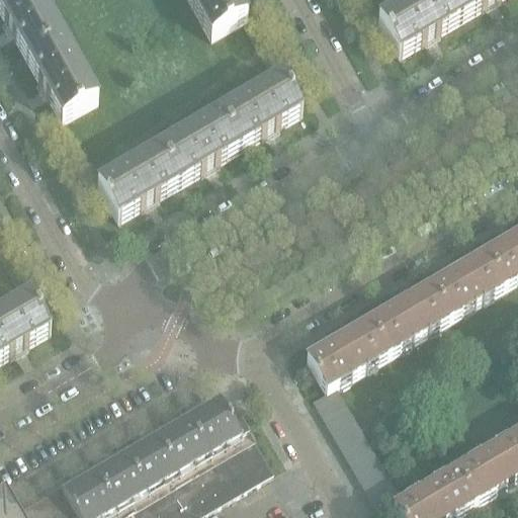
[(37,0),(0,0),(0,18),(27,67),(64,47),(37,0)]
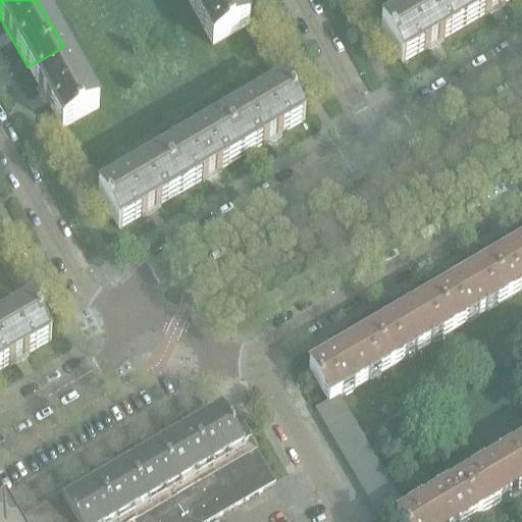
[(186,0),(212,46),(249,25),(233,0),(186,0)]
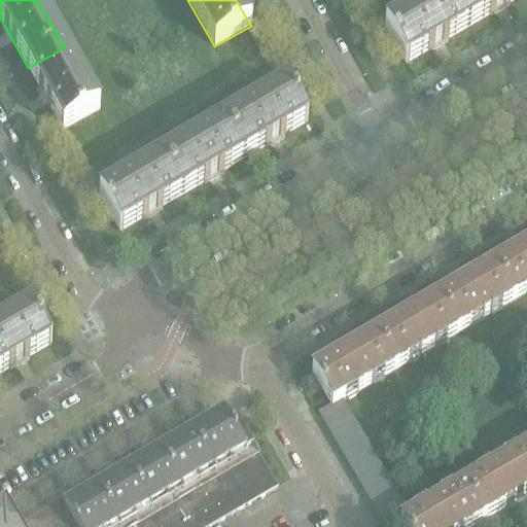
[(468,29),(451,0),(432,0),(384,29),(406,65),(468,29)]
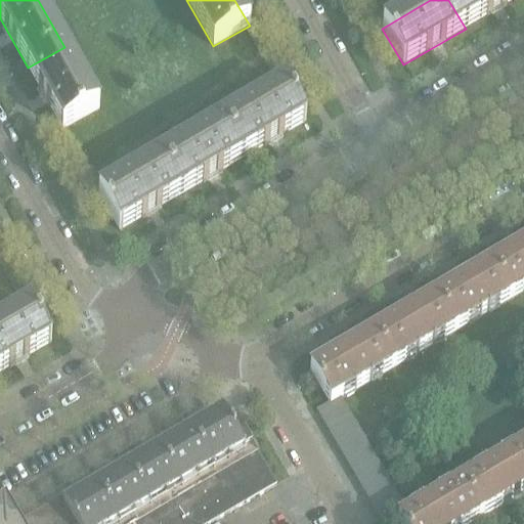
[(514,0),(448,0),(466,29),(514,0)]
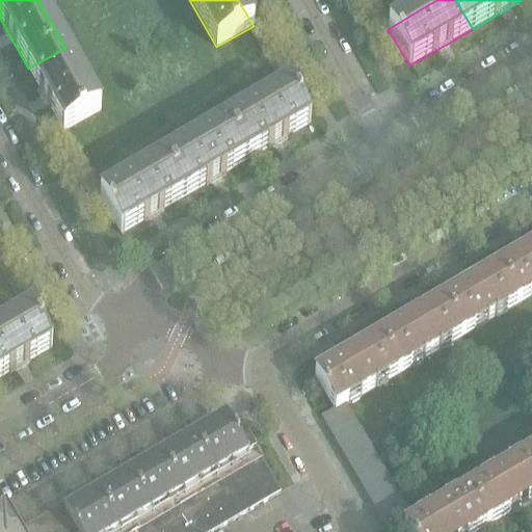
[(65,48),(28,69),(62,132),(101,111),(65,48)]
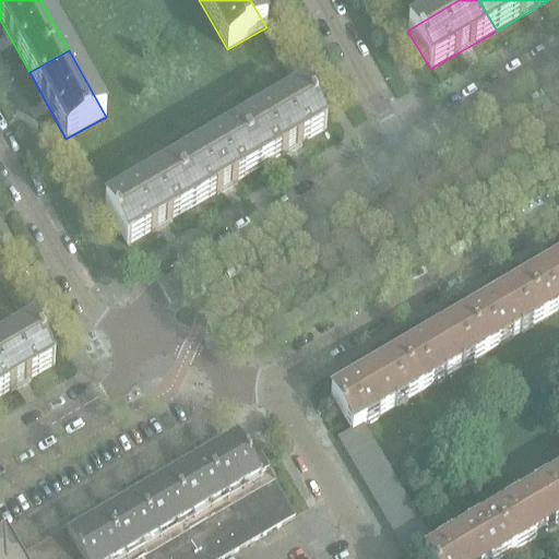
[(236,131),(259,170),(325,132),(302,93),(236,131)]
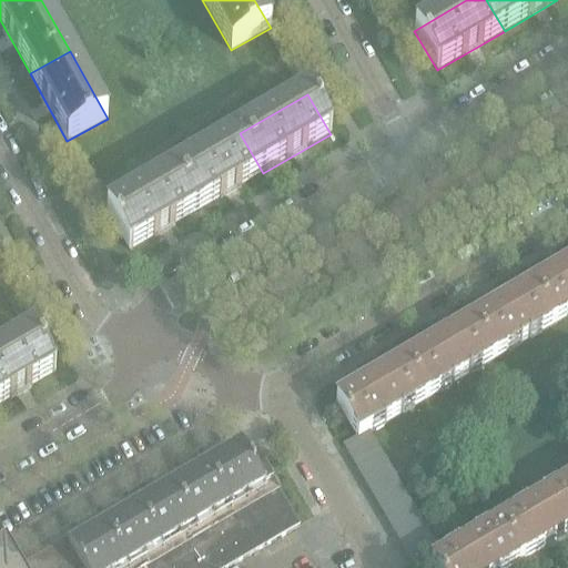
[(173,172),(196,212),(263,173),(240,133),(173,172)]
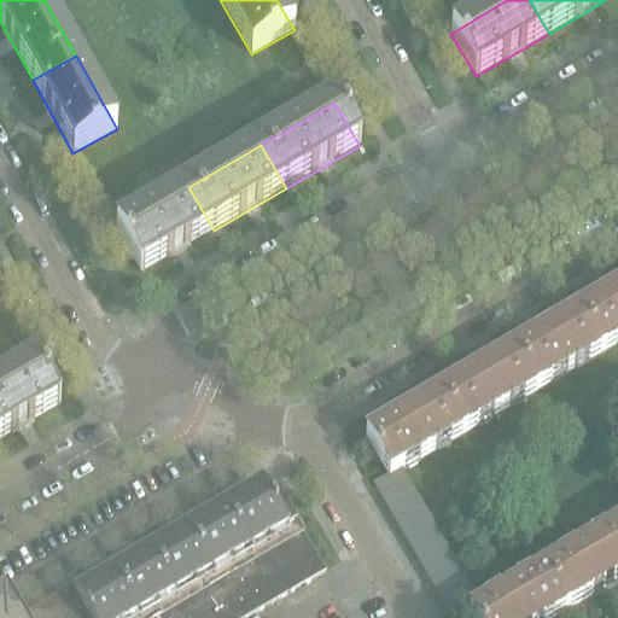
[(214,231),(188,187),(116,231),(141,273),(214,231)]
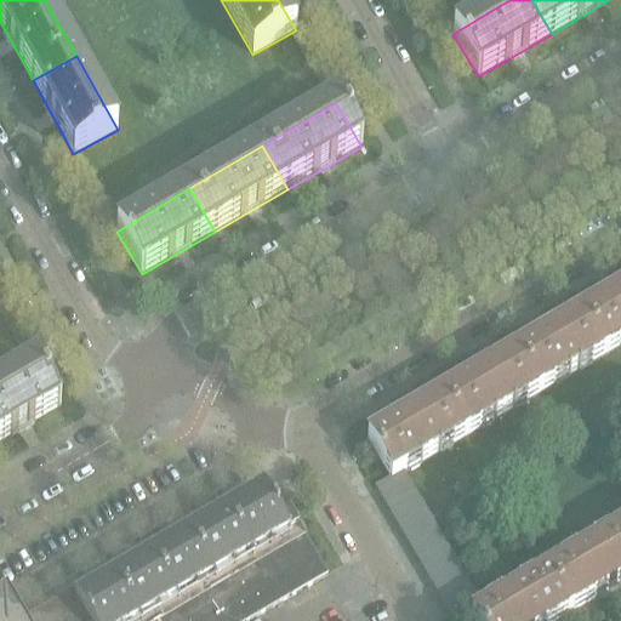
[(620,346),(620,290),(619,292),(620,294),(610,298),(610,297),(586,312),(609,353),(620,346)]
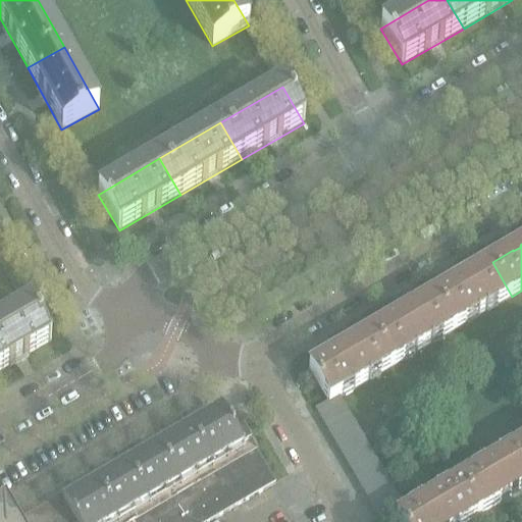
[(512,297),(492,262),(465,278),(466,279),(458,283),(458,282),(431,298),(451,332),(512,297)]
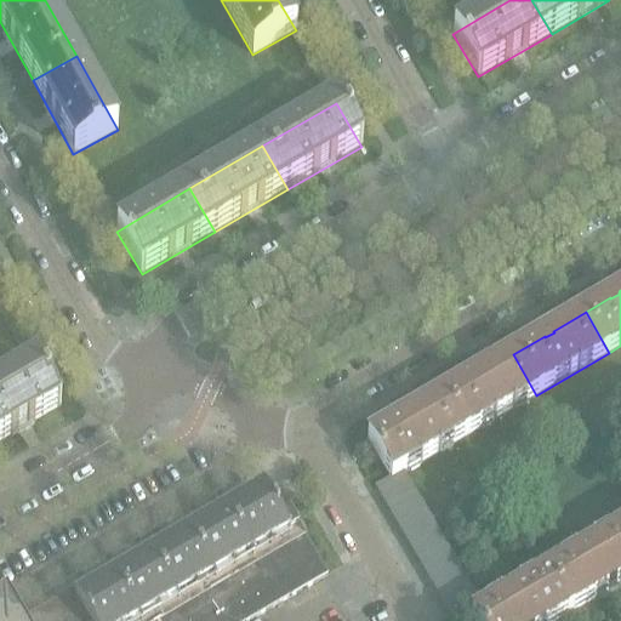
[(536,396),(513,354),(488,369),(489,370),(479,376),(479,375),(440,397),(465,438),(536,396)]
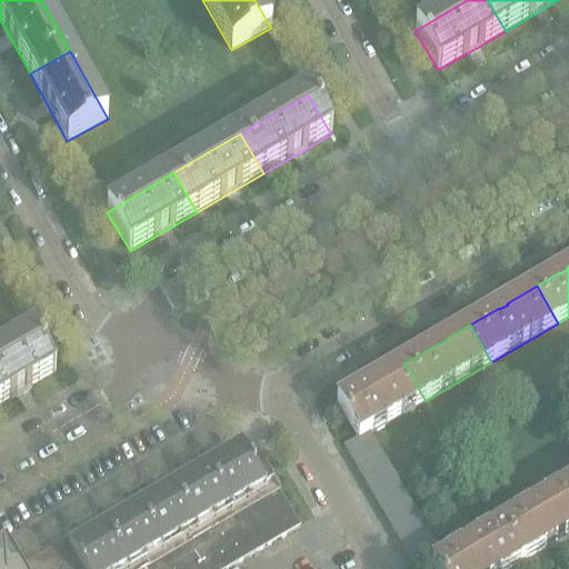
[(0,352),(0,405),(55,373),(31,333),(0,352)]
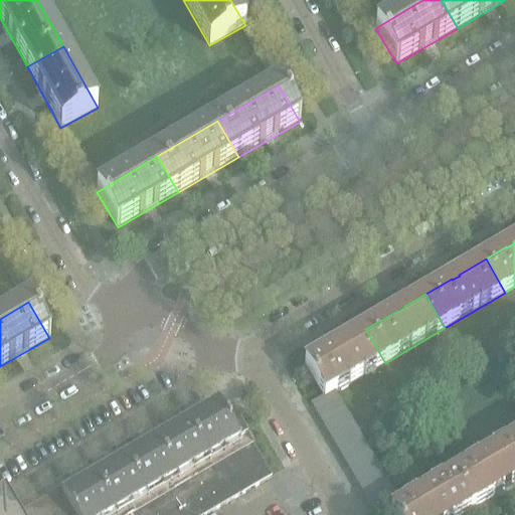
[(385,363),(365,329),(336,346),(337,347),(329,352),(329,351),(305,365),(325,399),(335,392),(385,363)]
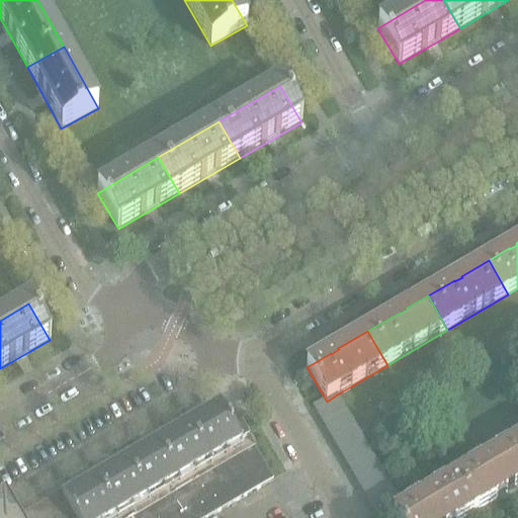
[(327,402),(316,408),(321,417),(342,404),(337,395),(327,402)]
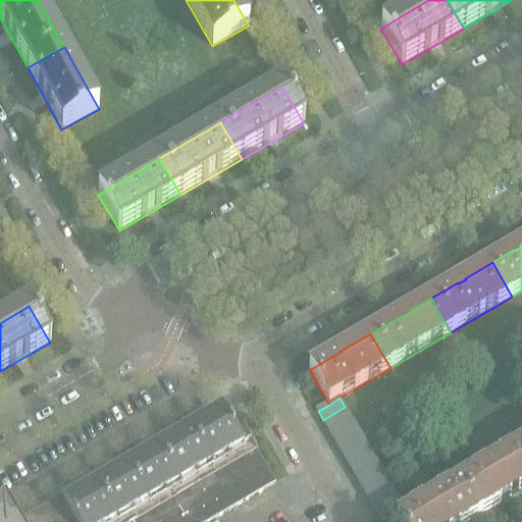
[(345,407),(323,420),(330,431),(352,419),(345,407)]
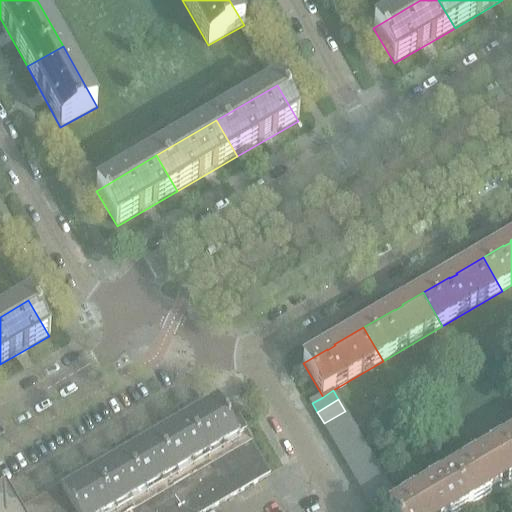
[(217,404),(62,495),(66,502),(64,503),(69,511),(207,511),(270,476),(247,436),(239,422),(230,427),(217,404)]
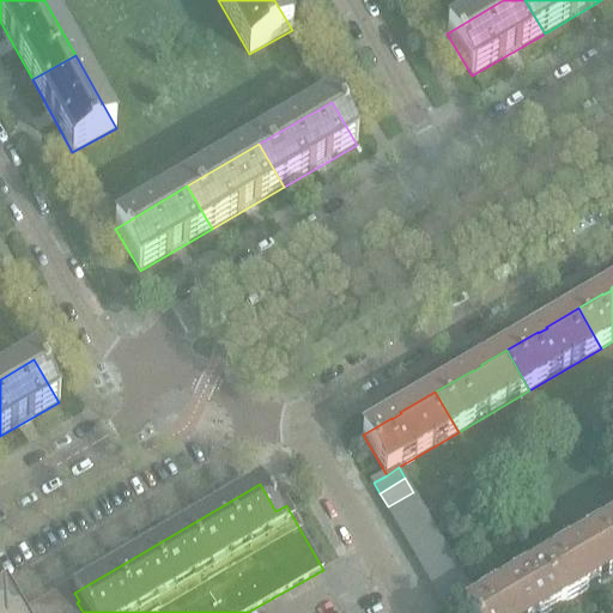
[(413,492),(388,507),(395,520),(420,504),(413,492)]
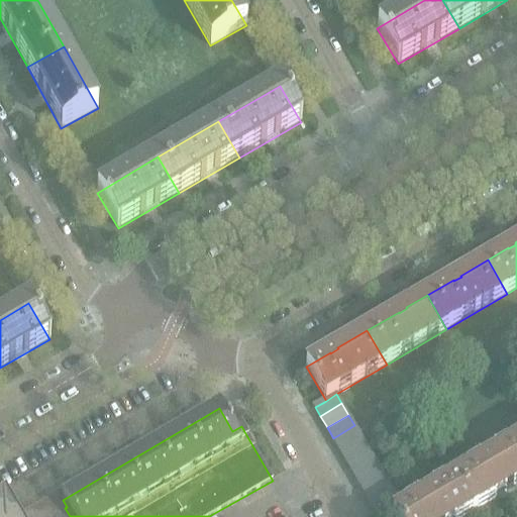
[(354,425),(333,438),(339,448),(360,435),(354,425)]
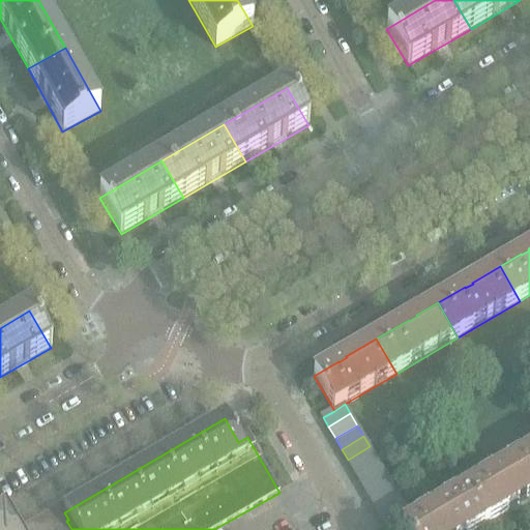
[(370,446),(348,460),(354,470),(376,458),(370,446)]
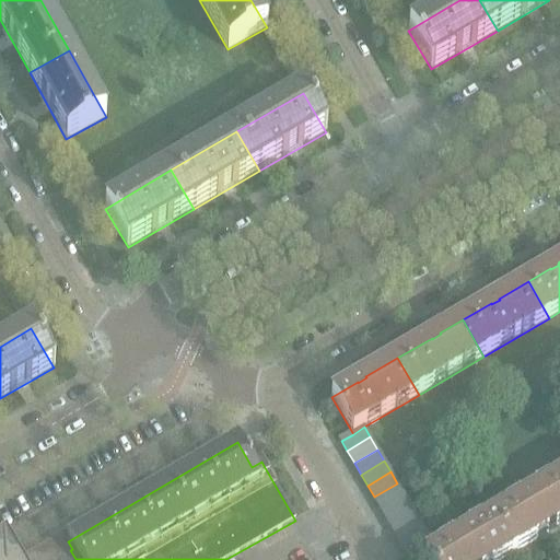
[(534,490),(535,492),(517,503),(516,501),(504,508),(505,510),(491,518),(513,555),(548,535),(547,534),(555,528),(556,529),(559,526),(559,486),(556,480),(547,486),(546,483),(534,490)]
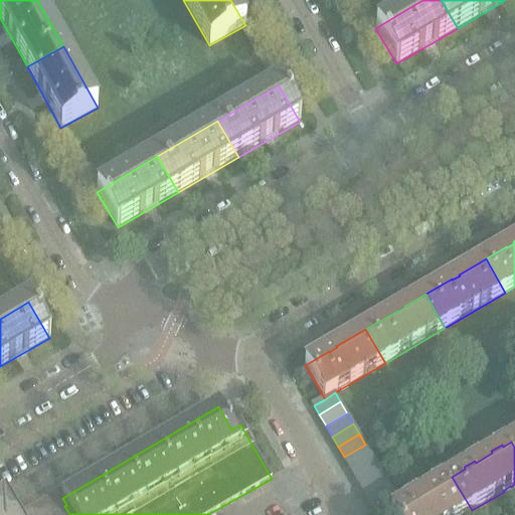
[(365,445),(344,457),(350,467),(371,455),(365,445)]
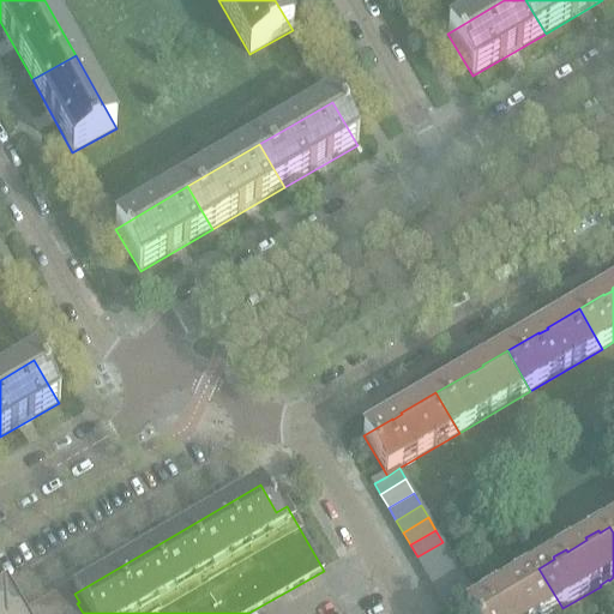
[(443,542),(417,557),(423,569),(449,554),(443,542)]
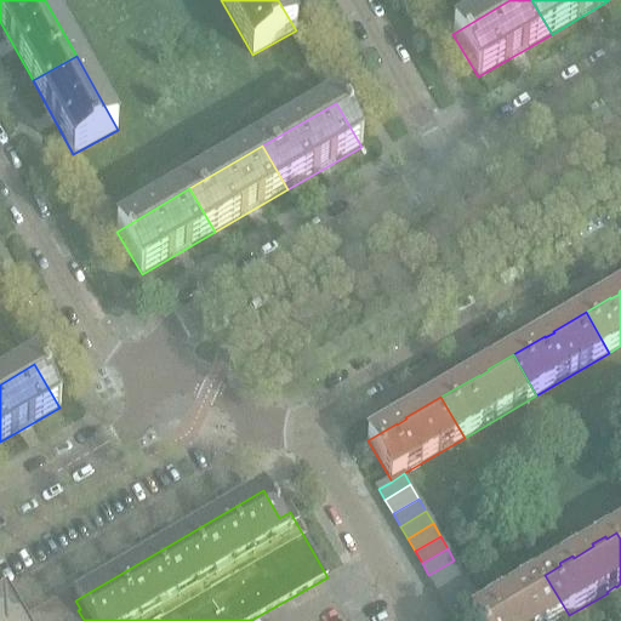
[(437,588),(462,574),(454,560),(428,575),(437,588)]
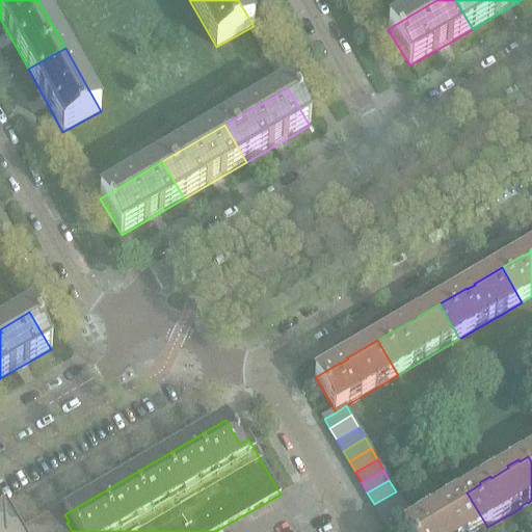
[(396,491),(374,504),(380,514),(401,502),(396,491)]
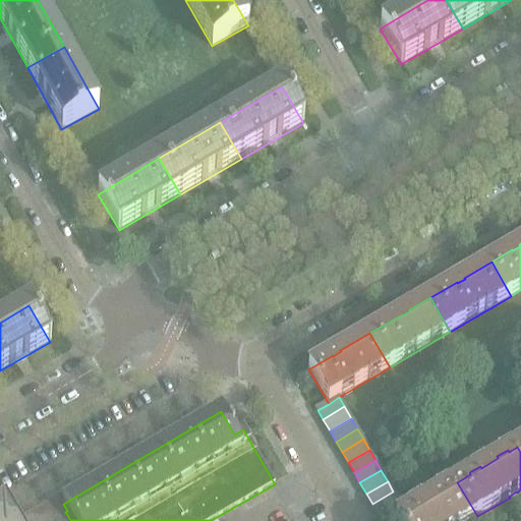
[(435,493),(436,495),(418,505),(417,503),(407,509),(408,511),(405,512),(396,518),(397,520),(468,520),(477,516),(457,482),(447,487),(446,486),(435,493)]
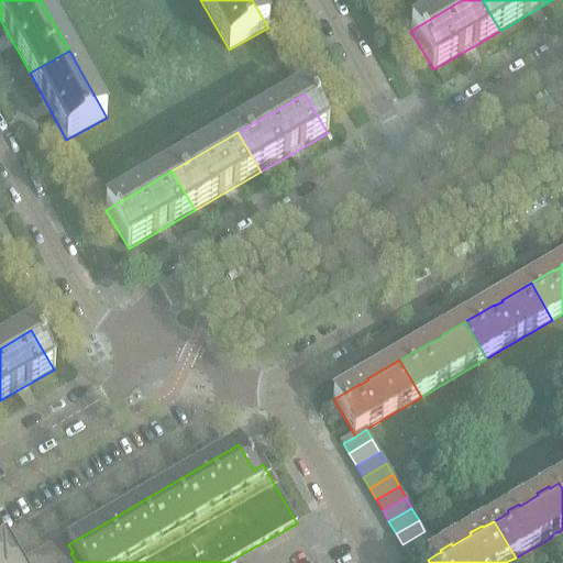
[(409,555),(431,542),(424,531),(403,544),(409,555)]
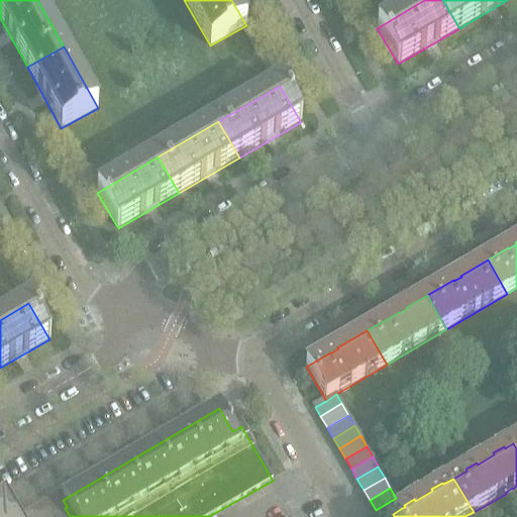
[(396,498),(376,510),(379,516),(387,516),(393,514),(402,508),(396,498)]
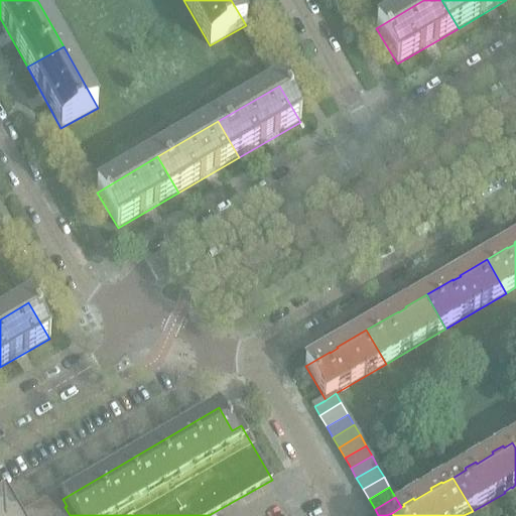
[(70,515),(65,507),(51,515),(47,508),(32,515),(70,515)]
